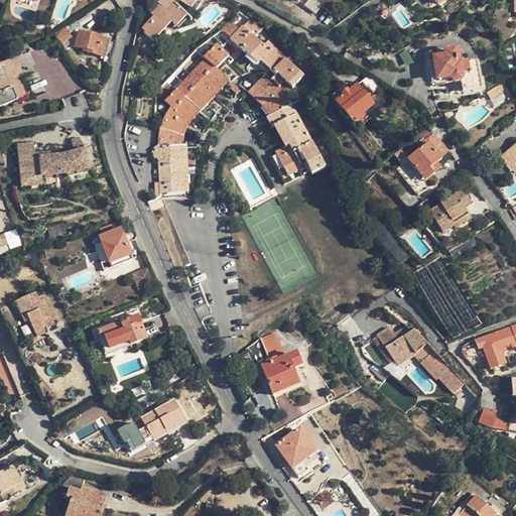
[(154,17),(142,29),(146,33),(139,40),(137,42),(156,60),(165,52),(155,41),(172,23),(176,27),(187,15),(171,0),(166,0),(159,4),(160,5),(151,14),(154,17)]
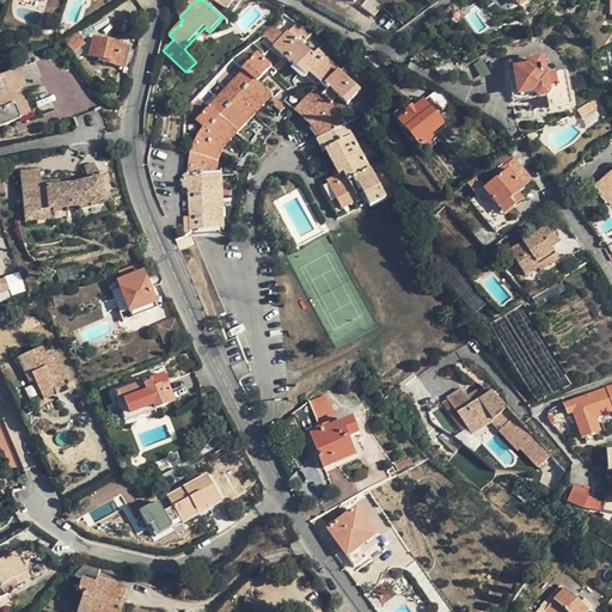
[(373,0),(367,0),(362,6),(374,16),(381,6),(373,0)]
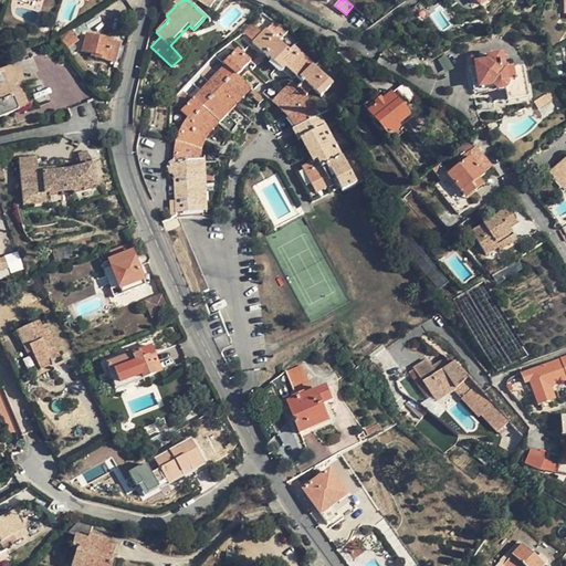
[(290,28),(276,18),(263,31),(253,41),(252,42),(279,66),(283,63),(287,66),(299,79),(300,77),(303,81),(311,87),(322,97),(334,83),(314,63),(314,62),(294,43),(290,49),(286,46),(281,41),(289,33),(286,32),(290,28)]
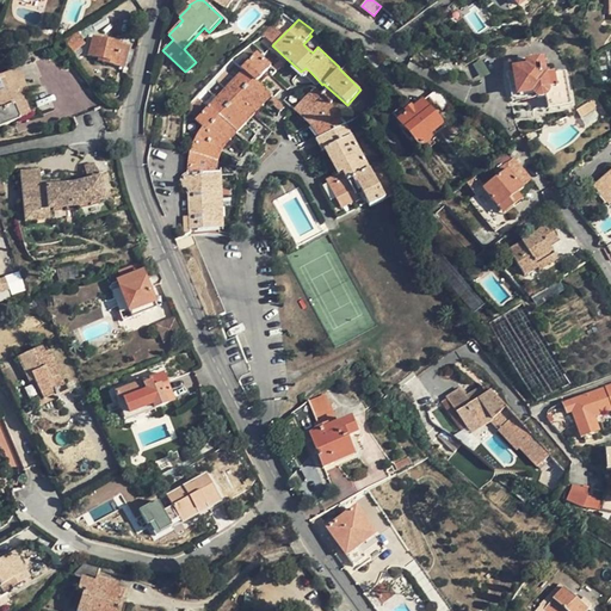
[(284,34),(272,23),(263,34),(273,44),(284,34)]
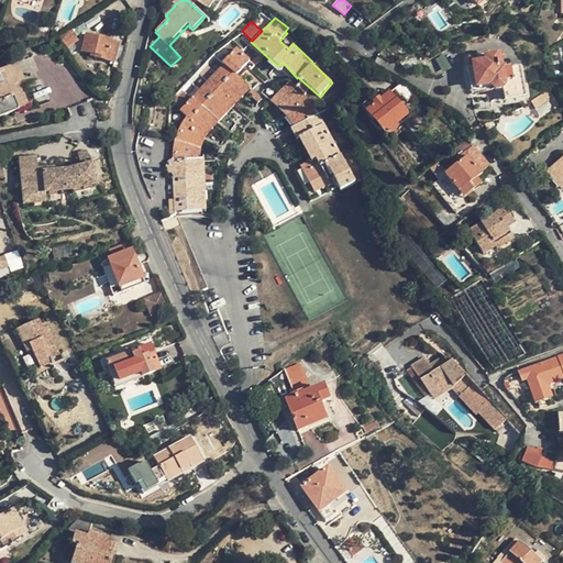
[(72,30),(61,37),(68,47),(78,40),(72,30)]
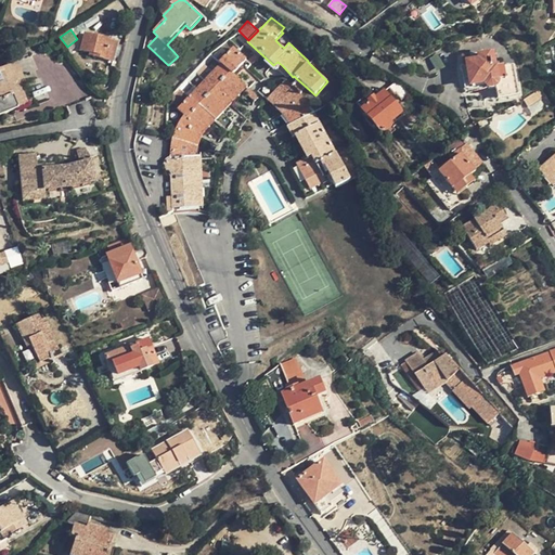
[(153,31),(146,39),(146,40),(150,43),(157,36),(153,31)]
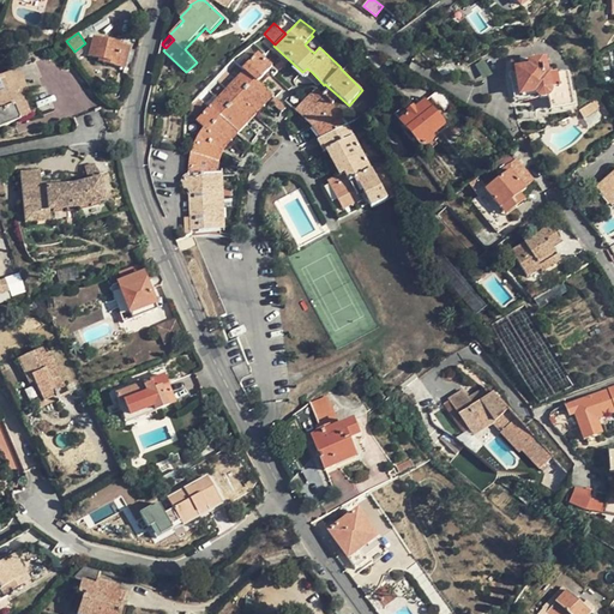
[(319,42),(313,36),(305,44),(311,50),(319,42)]
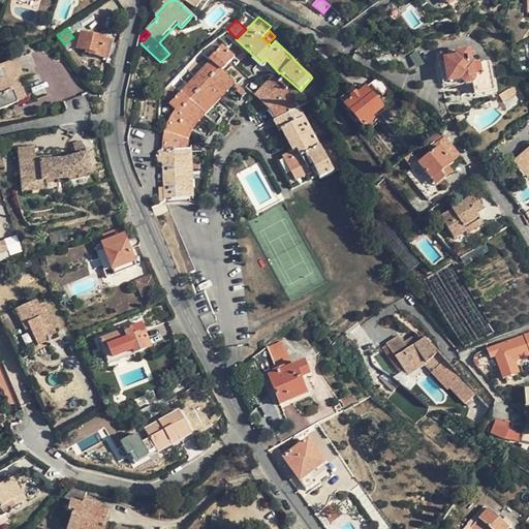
[(80,32),(75,48),(86,50),(85,53),(107,58),(113,40),(80,32)]
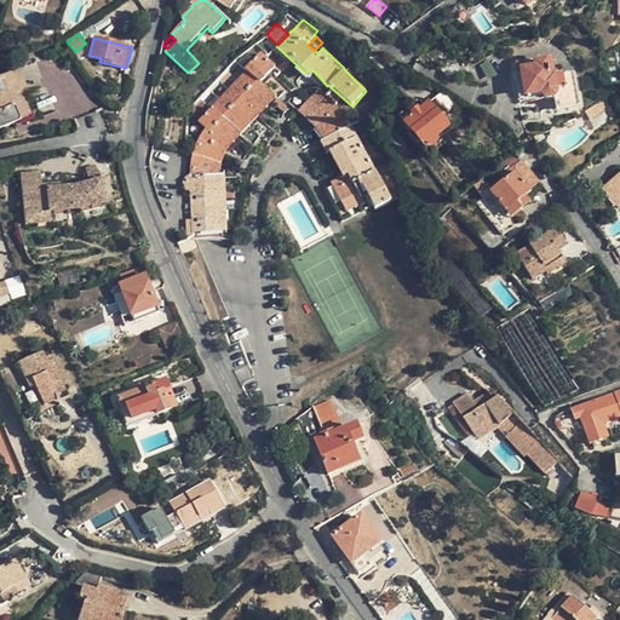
[(193,222),(194,235),(223,234),(222,177),(217,177),(218,164),(220,156),(223,151),(225,147),(231,141),(237,133),(239,133),(247,124),(256,114),(264,105),(274,95),(262,82),(275,68),(260,53),(245,69),(241,67),(234,75),(234,76),(237,80),(220,98),(217,102),(212,108),(200,120),(199,122),(206,130),(199,141),(193,156),(190,178),(185,179),(183,185),(191,199),(193,222)]
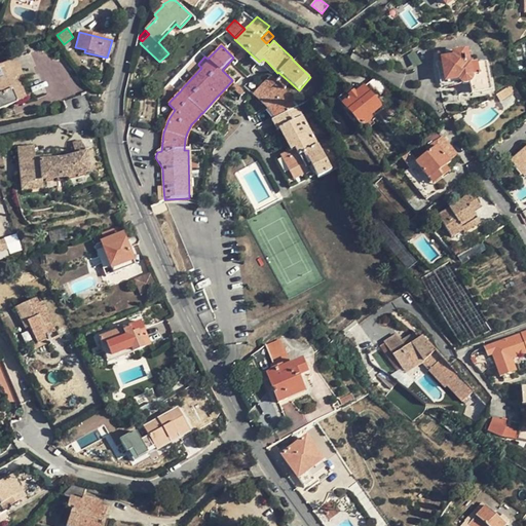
[(438,68),(439,73),(442,73),(444,82),(459,80),(460,82),(462,84),(466,85),(468,83),(471,81),(473,95),(491,91),(486,64),(470,67),(467,52),(455,54),(455,59),(436,62),(436,65),(438,68)]
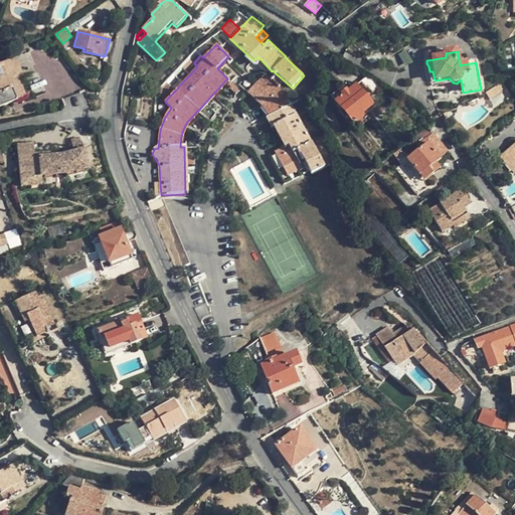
[(378,52),(366,56),(372,64),(381,61),(378,52)]
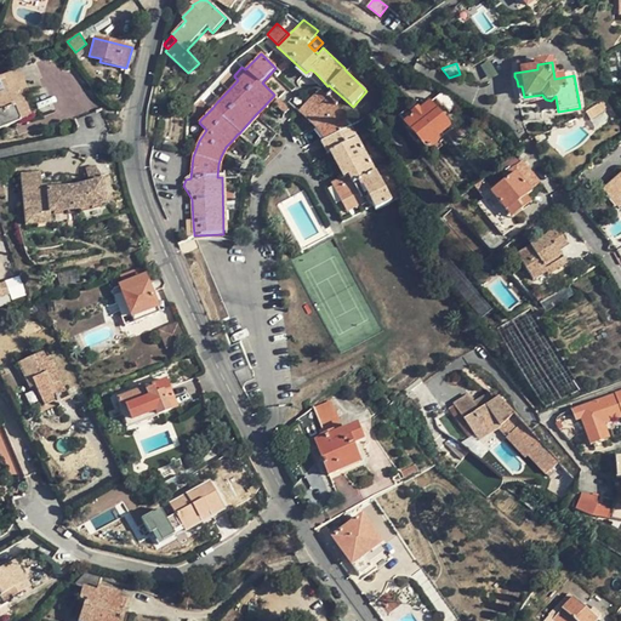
[(0,129),(32,117),(22,93),(29,91),(21,68),(0,75),(0,129)]
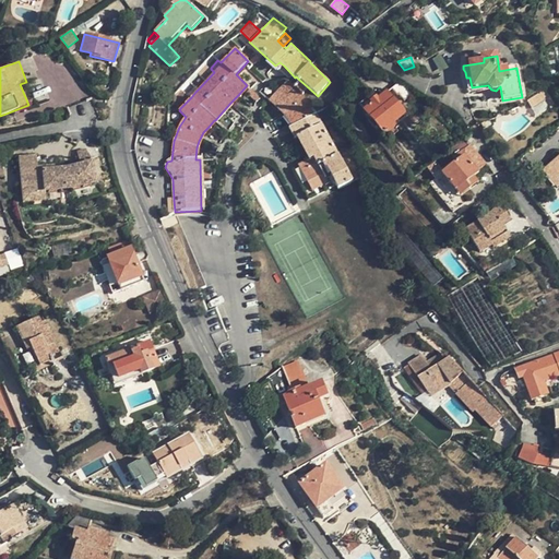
[(203,78),(211,69),(211,68),(205,63),(198,72),(203,78)]
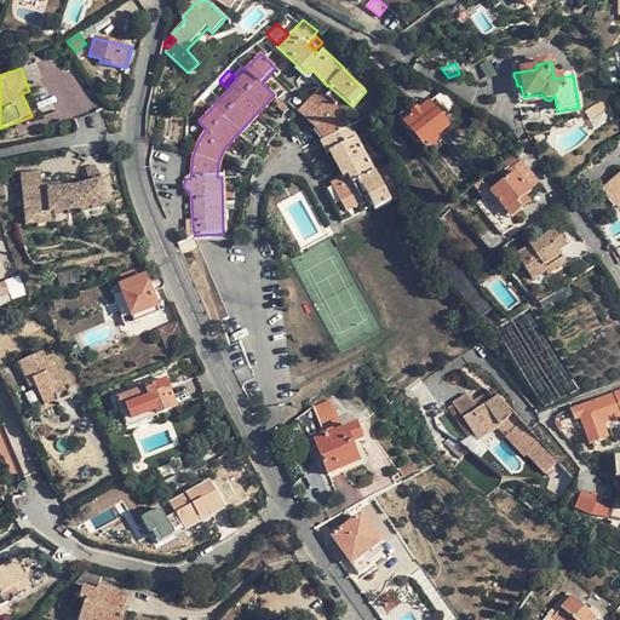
[(333,103),(340,96),(332,89),(326,95),(333,103)]
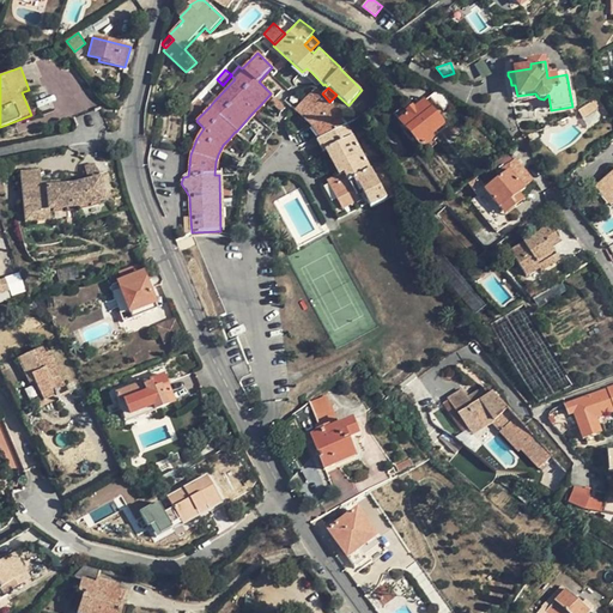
[(316,89),(298,107),(313,121),(325,135),(321,138),(327,150),(329,149),(339,168),(343,174),(339,176),(328,182),(343,210),(360,200),(358,195),(353,187),(359,184),(363,193),(371,207),(387,199),(350,128),(333,104),(329,102),(322,93),(316,89)]
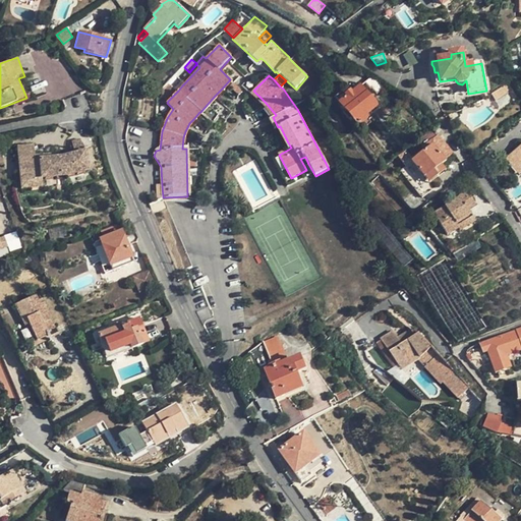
[(179,77),(172,85),(178,91),(182,85),(185,82),(179,77)]
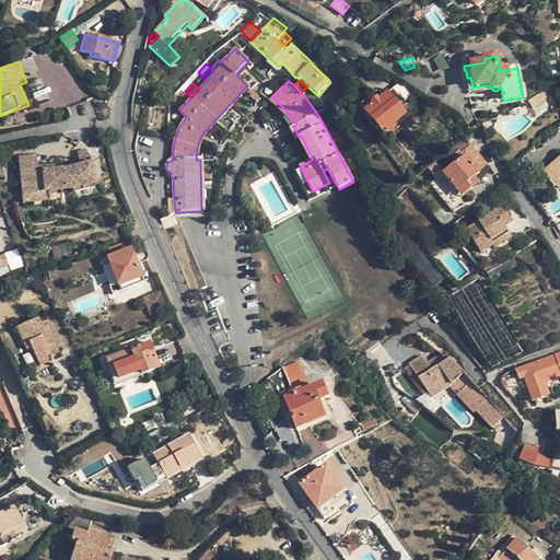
[(406,101),(415,92),(400,83),(393,89),(398,95),(400,94),(406,101)]
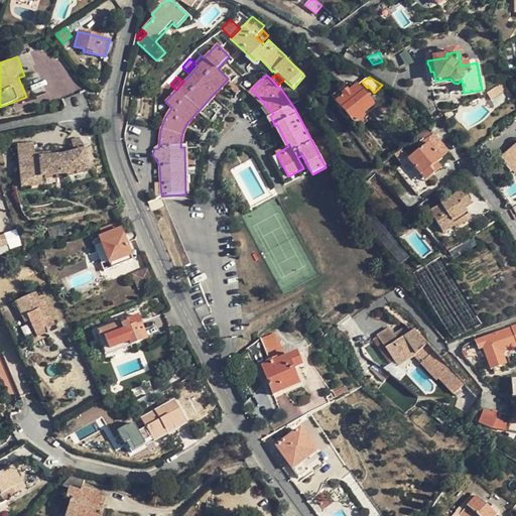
[(220,88),(223,90),(227,85),(231,82),(228,79),(220,88)]
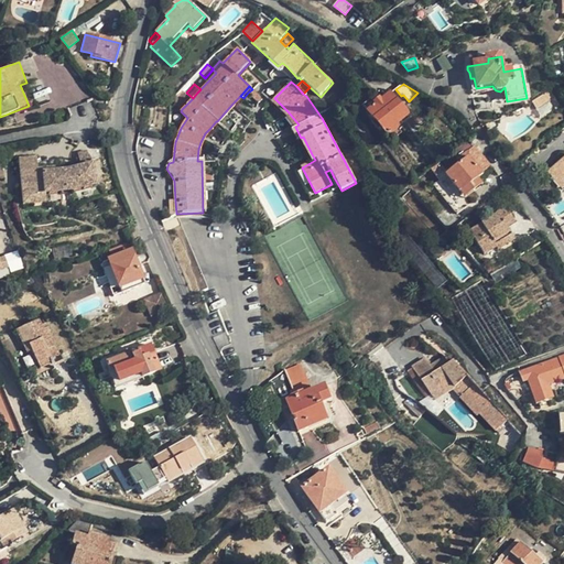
[(186,93),(182,88),(171,99),(182,109),(193,98),(186,93)]
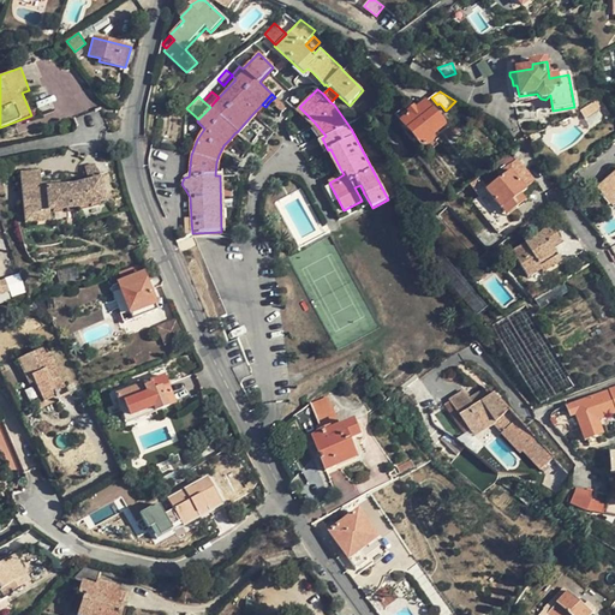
[(284,105),(275,97),(270,101),(280,109),(284,105)]
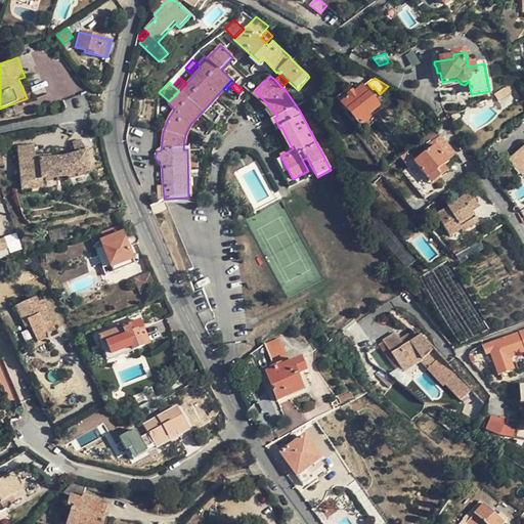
[(343,101),(342,103),(359,124),(362,126),(364,125),(369,121),(370,119),(370,115),(381,106),(363,85),(355,91),(348,97),(347,95),(347,94),(338,83),(333,87),(343,101)]
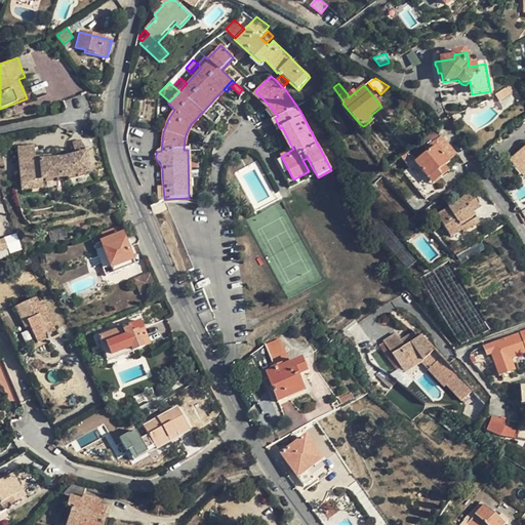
[(513,84),(507,87),(511,93),(517,90),(513,84)]
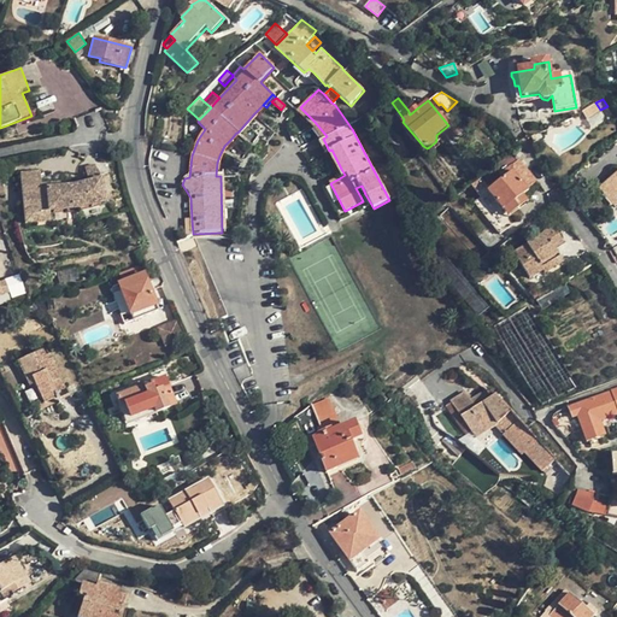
[(254,113),(257,117),(266,107),(263,105),(254,113)]
